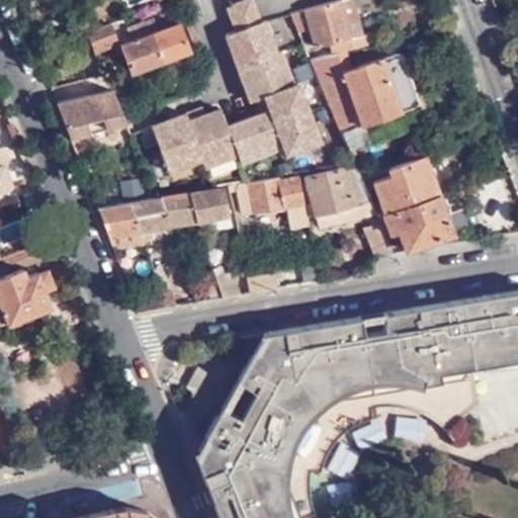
[(191,8),(188,0),(181,0),(186,10),(191,8)]
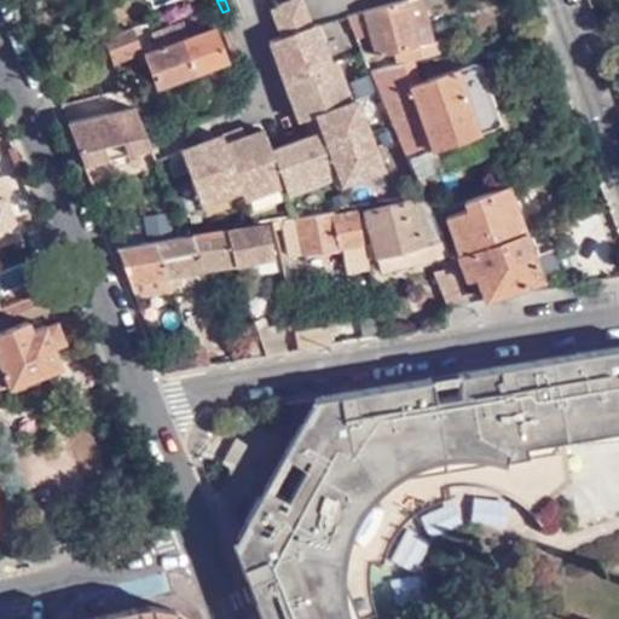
[(283,35),(298,30),(311,25),(301,0),(290,0),(272,7),(283,35)]
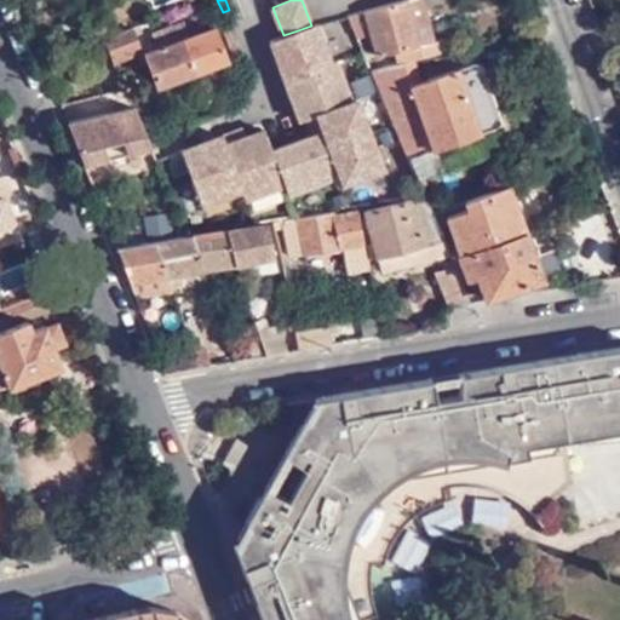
[(423,11),(420,0),(350,21),(360,40),(372,35),(379,58),(406,50),(411,63),(442,56),(438,42),(419,47),(408,16),(423,11)]
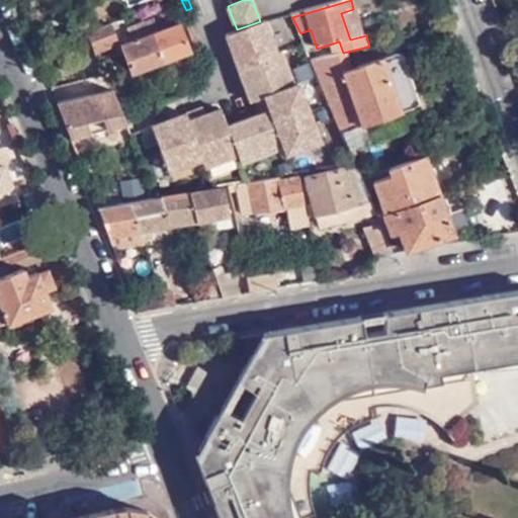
[(132,72),(188,50),(178,23),(161,29),(156,17),(127,28),(133,40),(121,45),(132,72)]
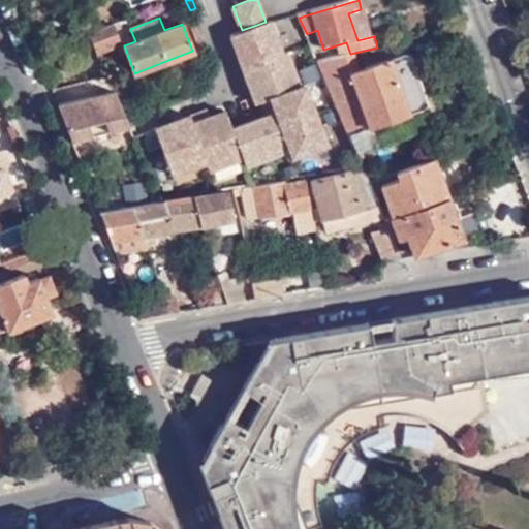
[(155,128),(174,175),(207,162),(210,169),(244,157),(247,164),(290,148),(292,155),(328,142),(306,86),(302,87),(288,53),(283,55),(270,20),(266,22),(254,26),(242,30),(231,34),(242,62),(246,60),(251,74),(247,76),(257,102),(261,101),(261,102),(272,98),(282,126),(276,128),(271,114),(267,115),(232,128),(226,111),(211,117),(209,117),(211,122),(195,127),(191,116),(155,128)]
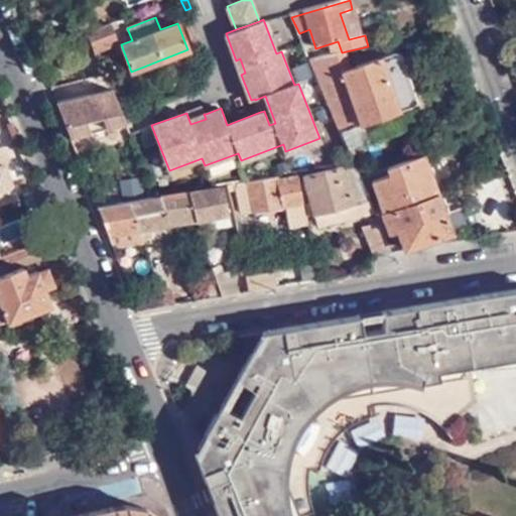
[(86,31),(82,21),(63,30),(68,38),(86,31)]
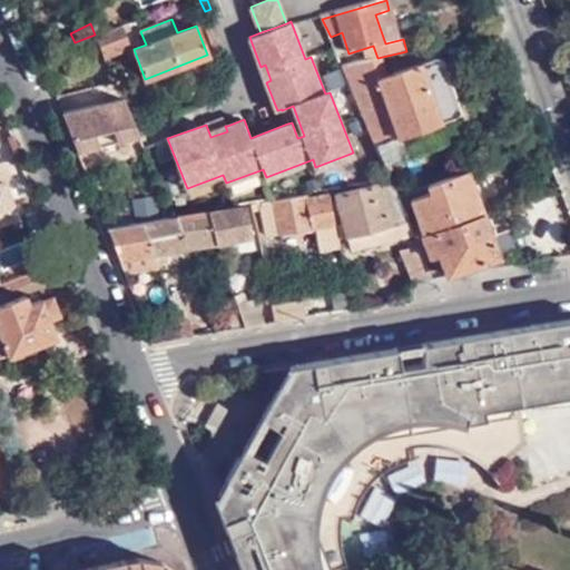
[(95,35),(104,56),(129,46),(120,25),(95,35)]
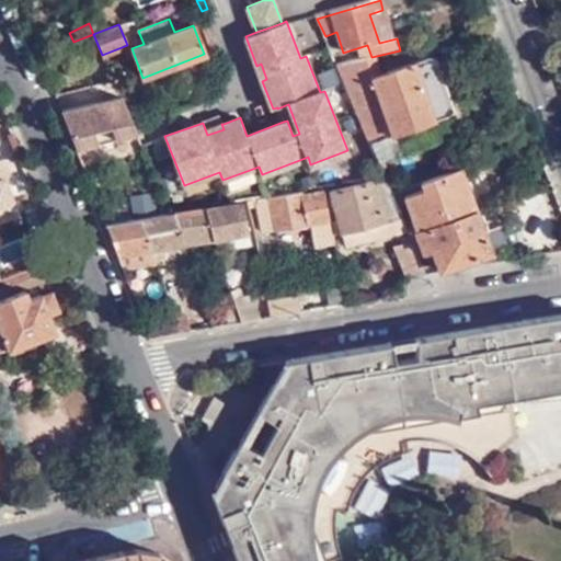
[(377,77),(368,58),(338,66),(369,139),(388,133),(390,137),(450,116),(435,65),(426,60),(377,77)]
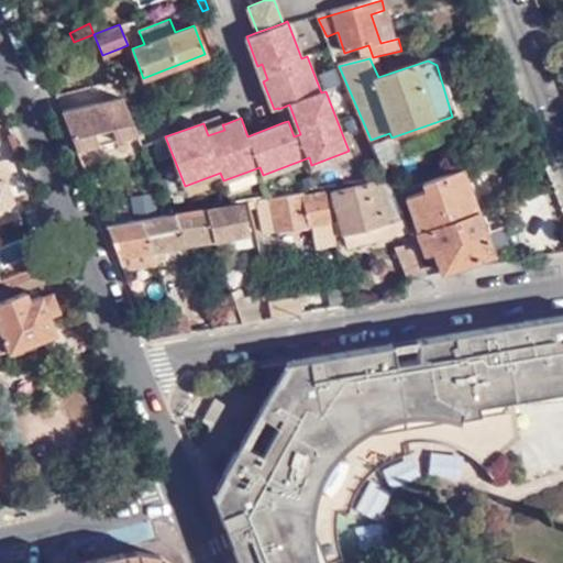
[(257,66),(263,81),(267,79),(262,64),(257,66)]
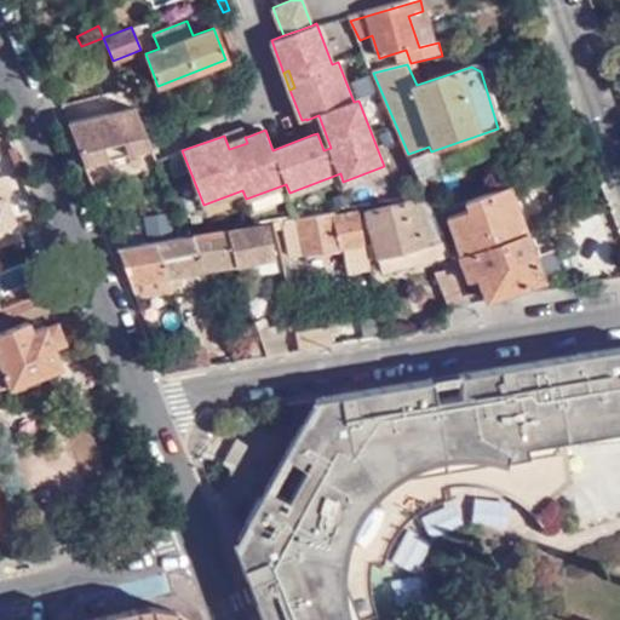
[(69,124),(138,108),(137,105),(68,121),(69,124)]
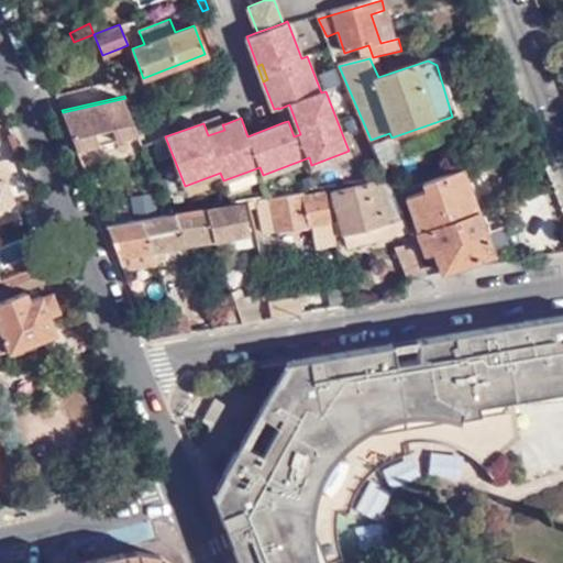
[(76,147),(138,133),(125,98),(63,112),(76,147)]
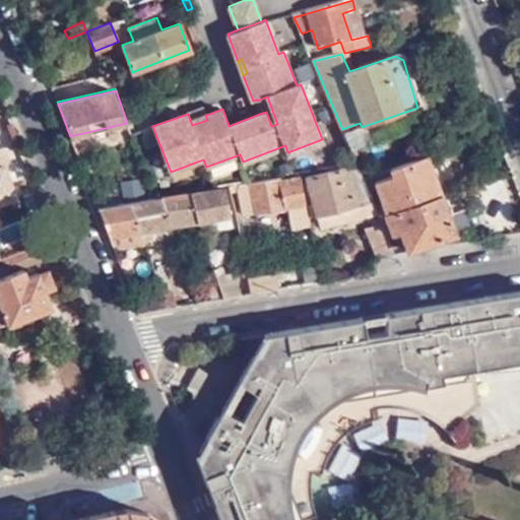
[(257,101),(262,113),(266,112),(271,126),(277,124),(267,96),(257,101)]
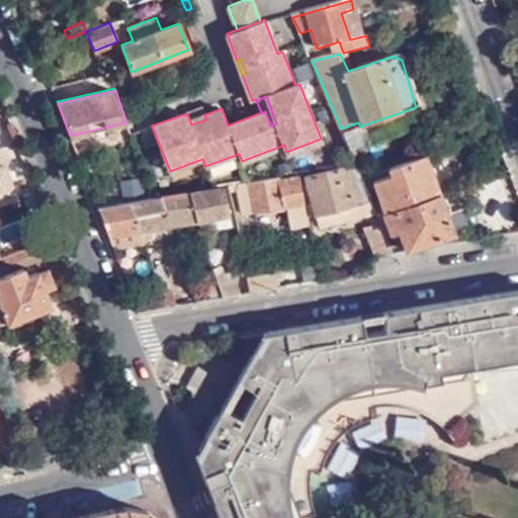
[(187,113),(191,124),(206,119),(204,114),(206,114),(203,107),(187,113)]
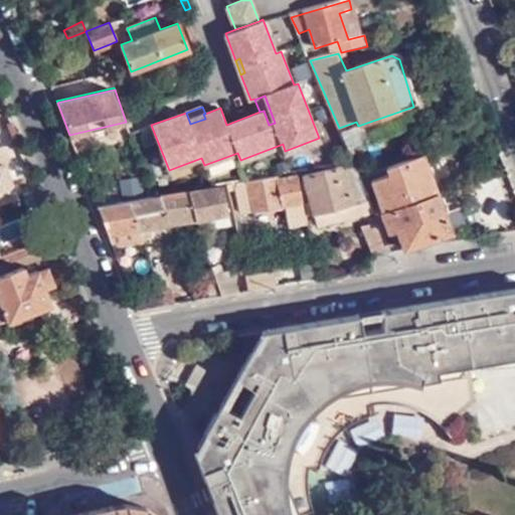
[(438,195),(423,157),(386,170),(389,178),(372,184),(382,215),(438,195)]
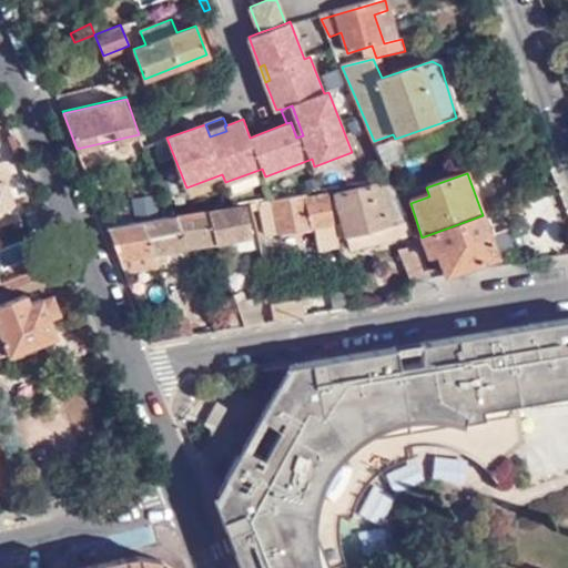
[(408,222),(401,196),(398,193),(386,196),(379,182),(334,195),(345,237),(408,222)]
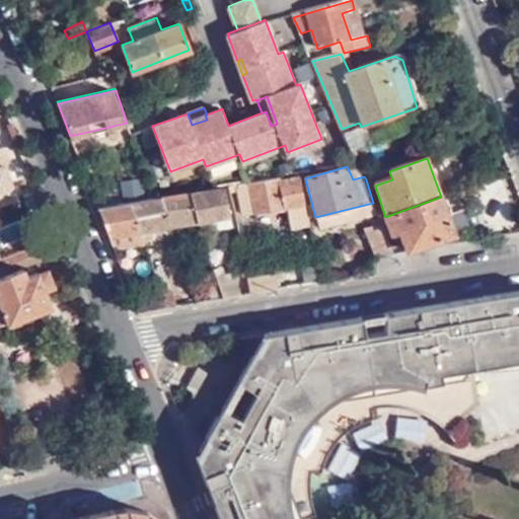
[(292,231),(311,228),(303,179),(280,182),(277,176),(241,182),(245,214),(287,208),(292,231)]
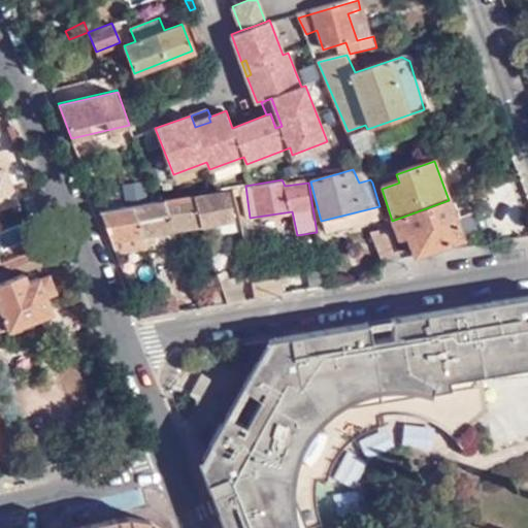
[(196,199),(204,227),(235,221),(229,193),(196,199)]
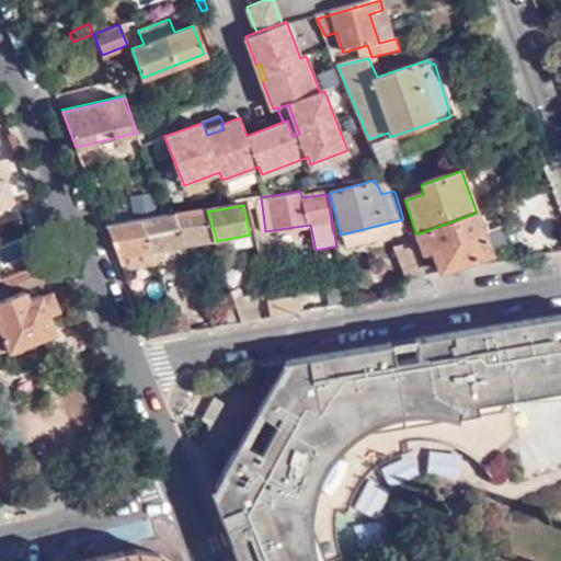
[(173,213),(185,247),(217,241),(208,212),(207,207),(173,213)]
